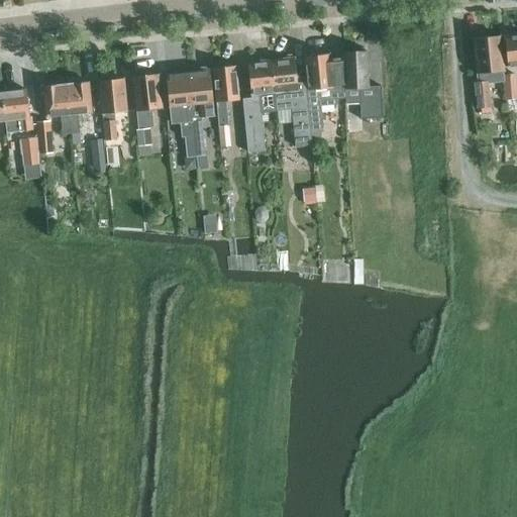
[(516,67),(516,34),(502,36),(506,68),(516,67)]
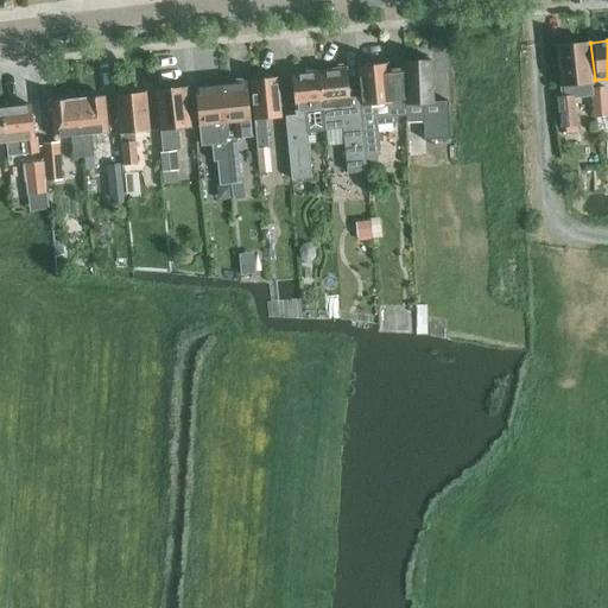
[(561,96),(556,97),(558,127),(576,126),(572,86),(590,84),(586,43),(557,45),(561,96)]
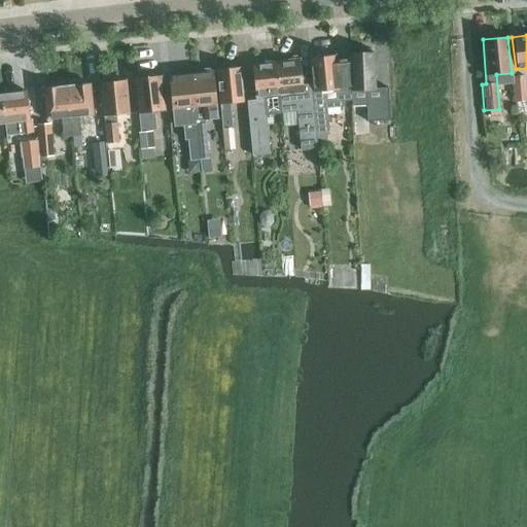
[(356,55),(347,55),(348,61),(349,92),(350,99),(350,107),(364,106),(364,123),(387,121),(386,89),(374,90),(373,54),(369,54),(369,49),(355,50),(356,55)]
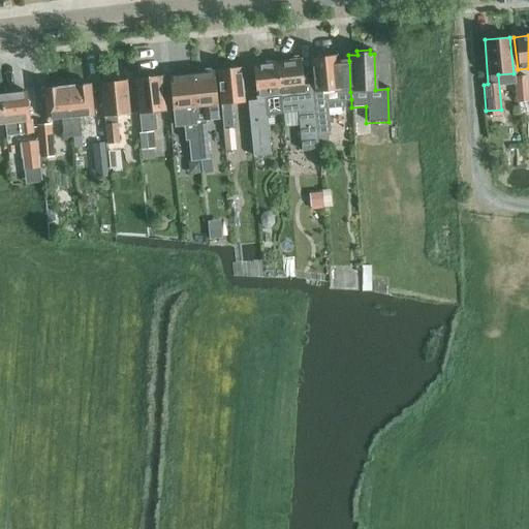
[(319,56),(311,57),(314,92),(311,92),(314,132),(317,132),(328,131),(325,109),(342,106),(346,103),(345,100),(351,99),(350,92),(349,61),(336,62),(335,54),(334,54),(330,52),(322,53),(319,56)]
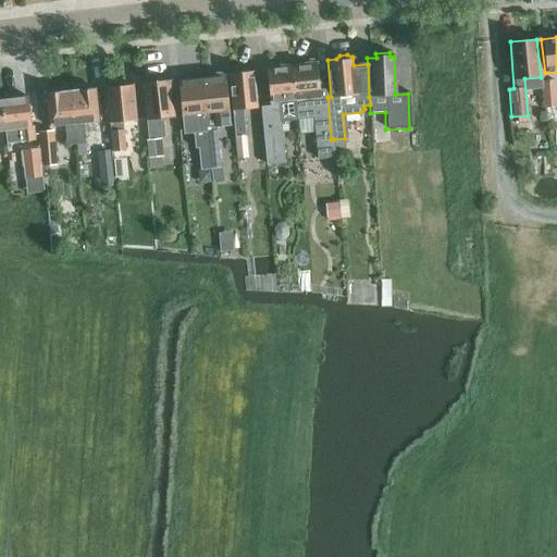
[(296,120),(317,118),(320,159),(336,157),(335,151),(335,144),(334,139),(331,139),(327,97),(327,94),(319,95),(317,63),(291,66),(294,101),(296,120)]
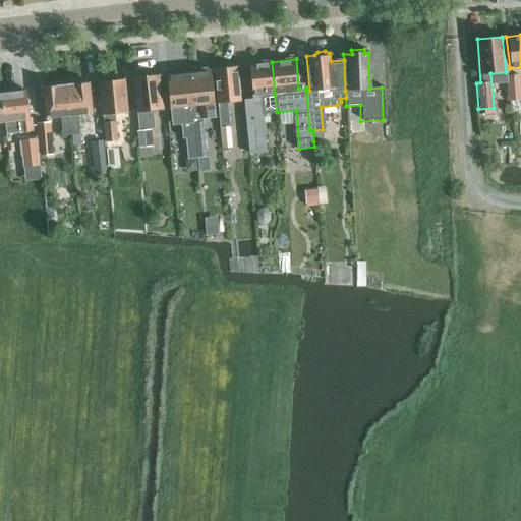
[(275,95),(272,62),(247,64),(250,97),(252,96),(253,100),(243,101),(248,155),(266,154),(261,96),(275,95)]
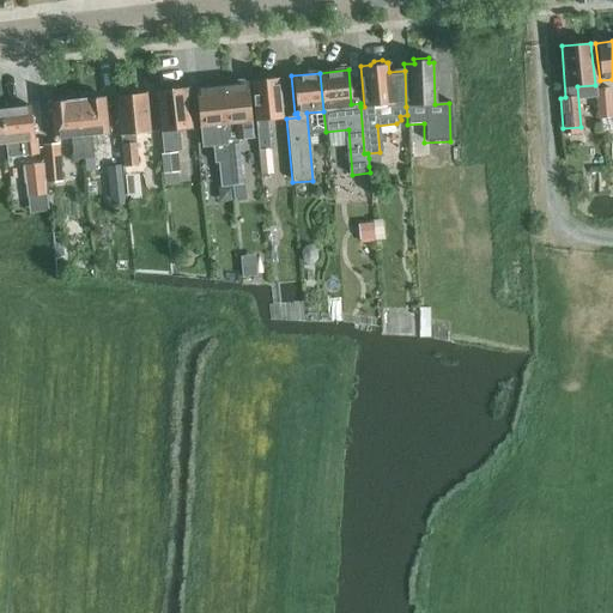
[(231,84),(220,85),(230,186),(244,184),(238,139),(252,138),(250,121),(247,83),(246,83),(241,79),(234,80),(231,84)]
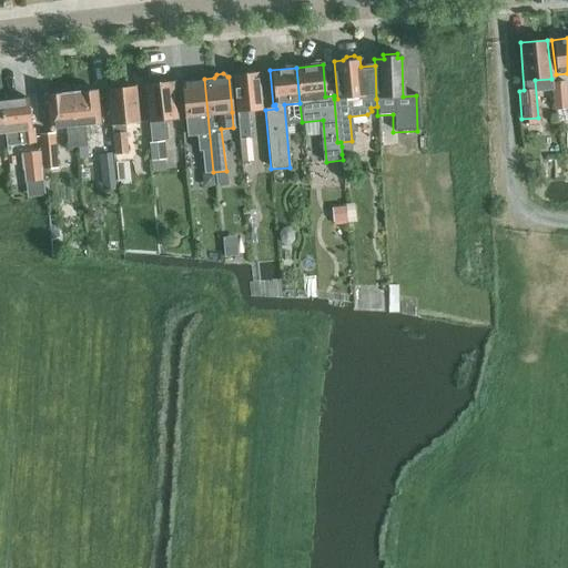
[(257,73),(232,75),(239,158),(251,156),(246,110),(260,109),(257,73)]
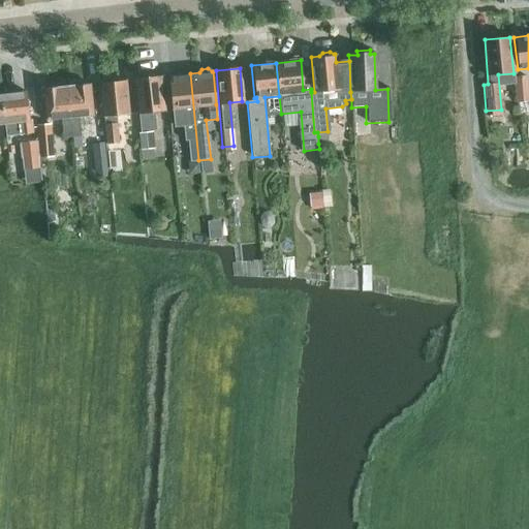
[(169,75),(167,75),(172,110),(174,110),(175,126),(184,125),(184,127),(186,141),(189,141),(191,161),(195,160),(198,160),(190,73),(183,74),(181,71),(173,72),(169,75)]
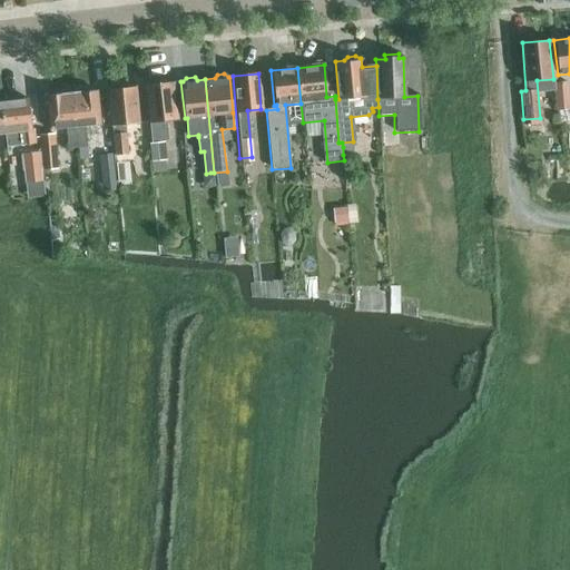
[(566,82),(553,84),(556,110),(568,109),(566,82)]
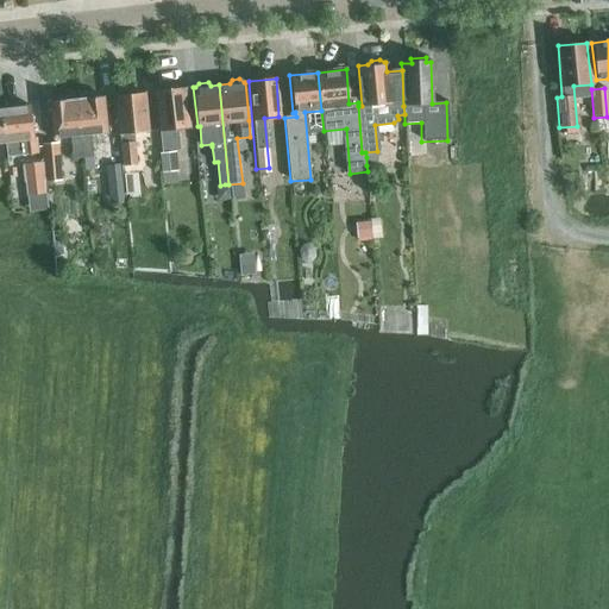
[(174,152),(177,152),(176,129),(189,126),(187,89),(155,92),(159,151),(157,152),(158,175),(176,174),(174,152)]
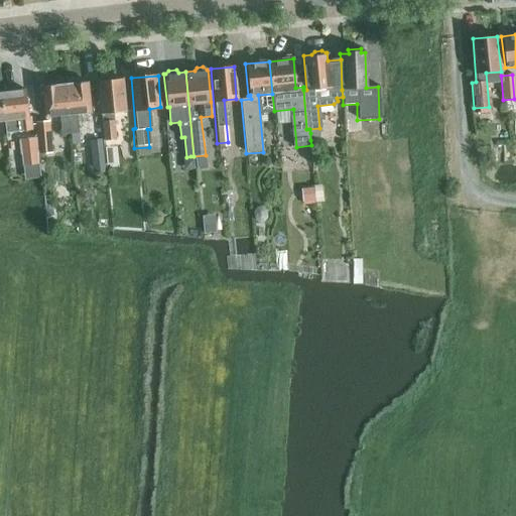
[(122,80),(109,82),(98,83),(101,114),(103,140),(115,139),(113,112),(125,110),(122,80)]
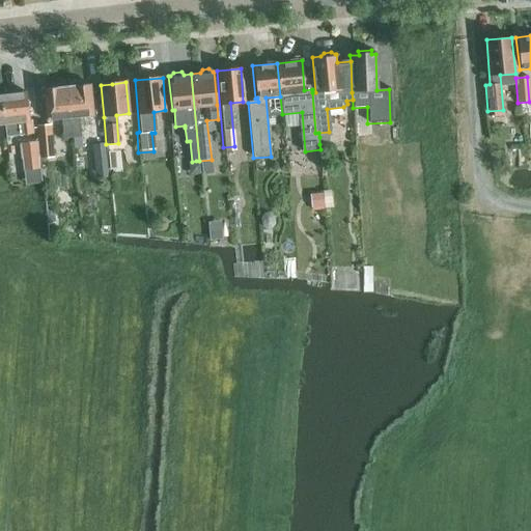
[(90,86),(66,89),(65,89),(71,138),(80,137),(78,118),(93,116),(90,86)]
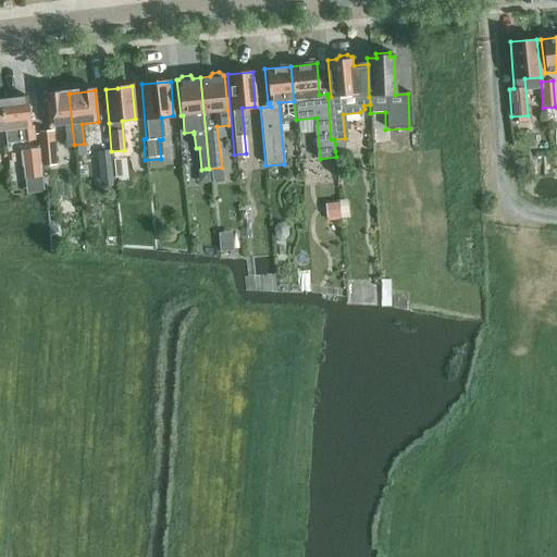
[(74,145),(69,94),(45,97),(48,128),(62,126),(64,146),(74,145)]
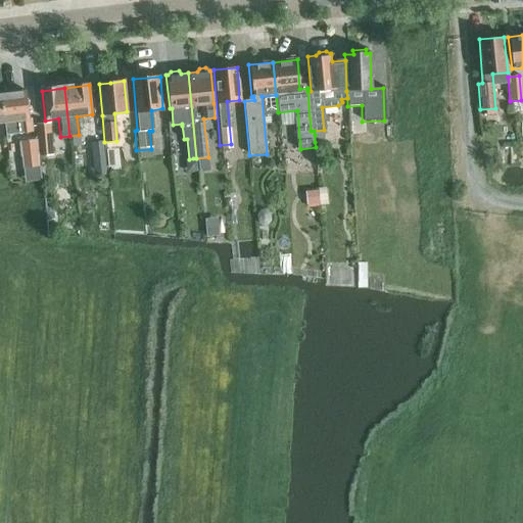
[(25,90),(0,92),(0,94),(4,124),(17,122),(18,133),(32,132),(30,119),(29,120),(25,90)]
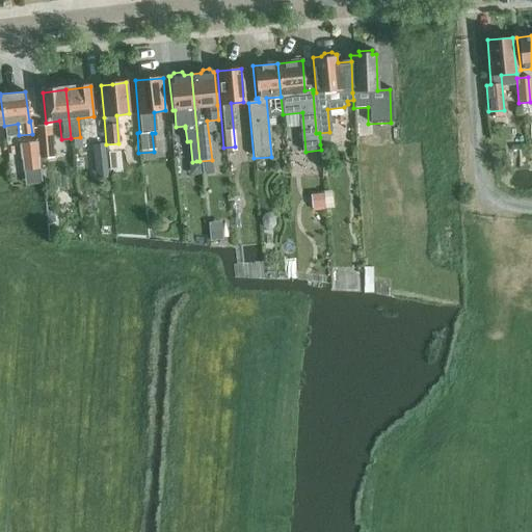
[(104,117),(89,120),(96,170),(109,168),(106,144),(104,117)]
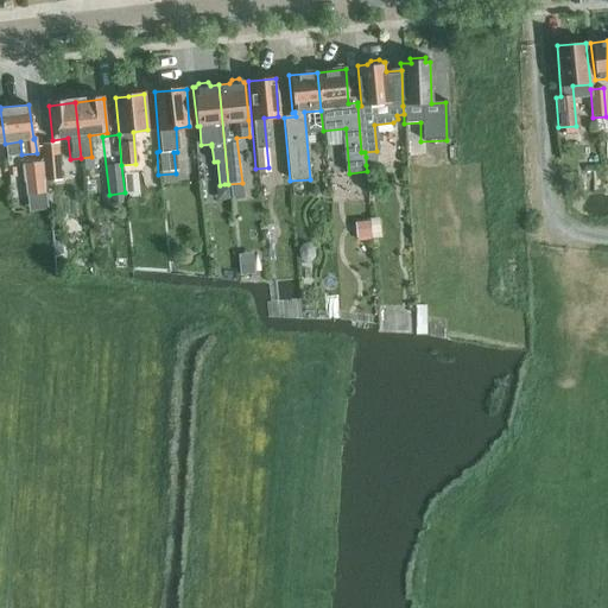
[(57,144),(50,144),(44,145),(48,181),(61,179),(57,144)]
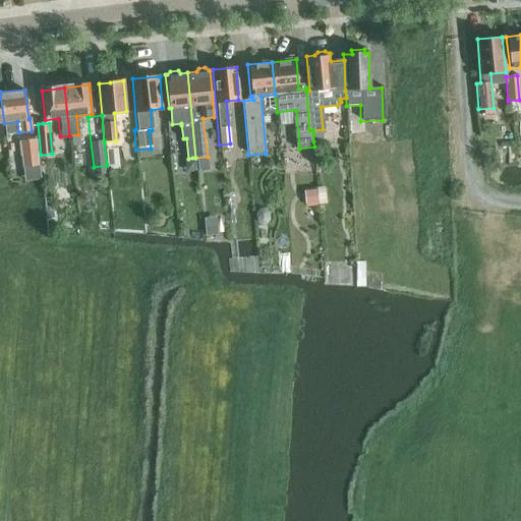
[(323,129),(312,130),(313,134),(313,141),(321,141),(323,131),(323,129)]
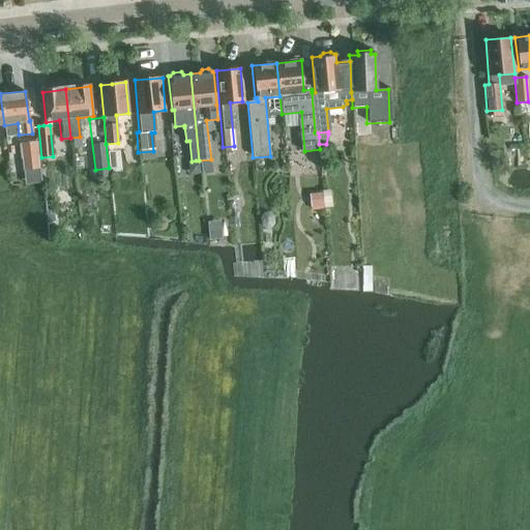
[(36,141),(22,142),(24,169),(39,168),(36,141)]
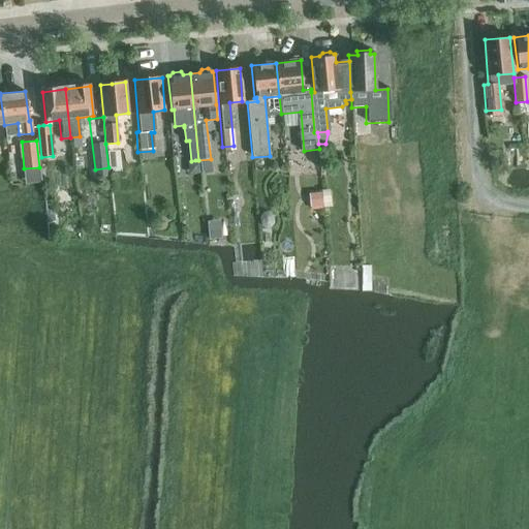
[(321,193),(310,194),(311,208),(322,207),(321,193)]
